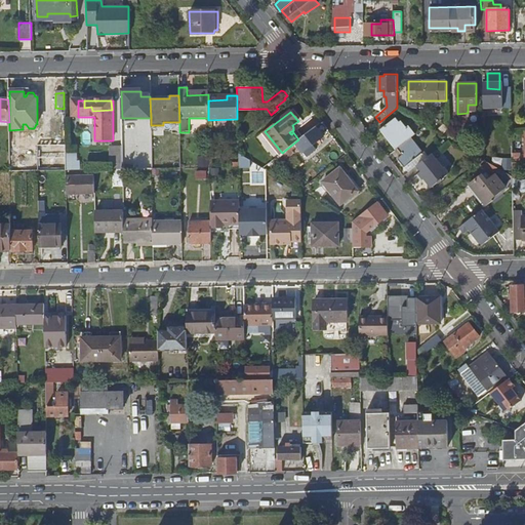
[(395,117),(381,128),(403,155),(398,159),(404,166),(413,160),(417,165),(417,164),(426,159),(409,138),(415,134),(409,125),(406,127),(401,122),(400,123),(395,117)]
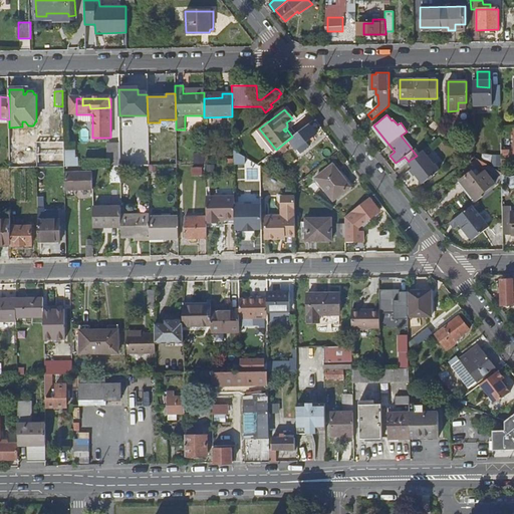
[(276,150),(257,165),(264,169),(287,150),(285,147),(290,143),(297,151),(302,147),(305,151),(311,147),(307,142),(317,134),(308,123),(292,137),(276,150)]
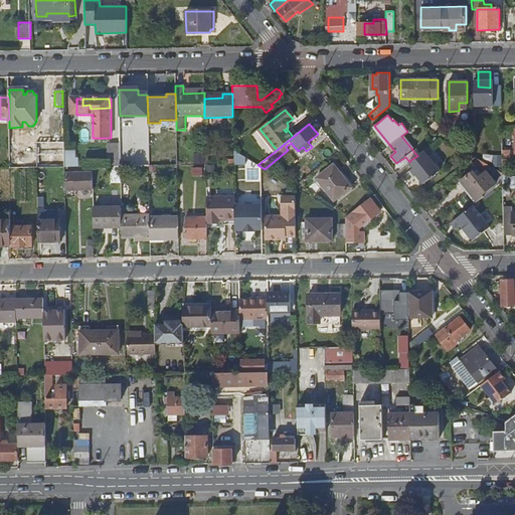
[(120,166),(120,144),(108,144),(108,167),(120,166)]
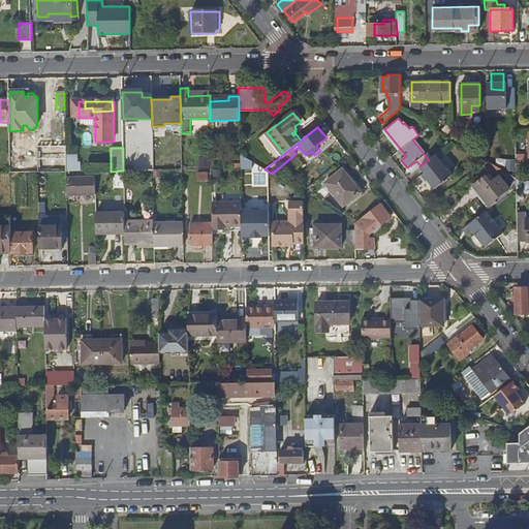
[(517,178),(517,163),(517,148),(504,148),(504,155),(503,158),(490,150),(490,160),(517,178)]
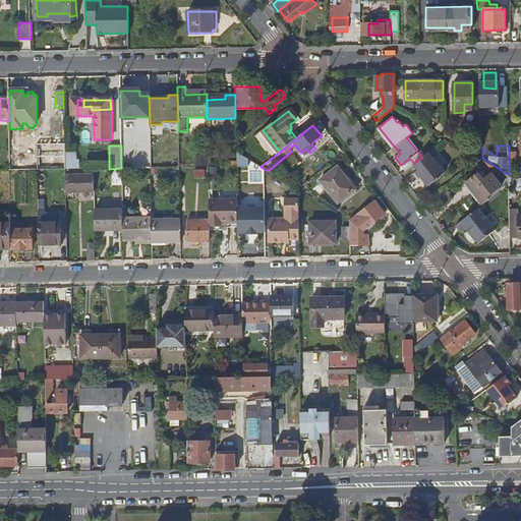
[(32,170),(38,170),(45,170),(44,151),(32,151),(32,170)]
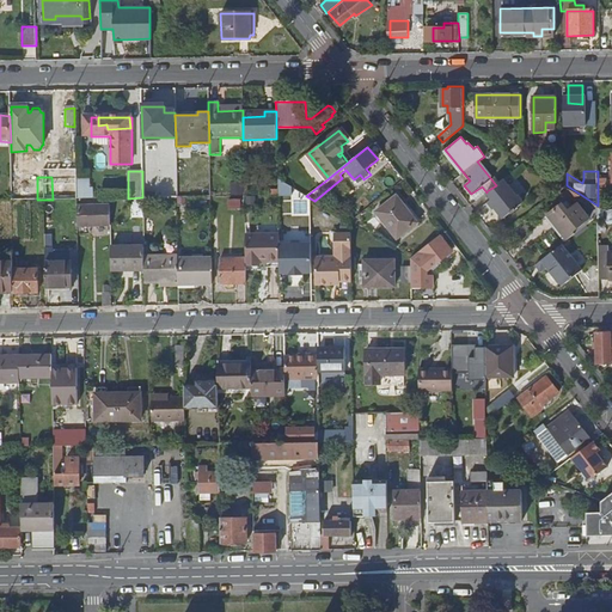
[(93,196),(92,178),(78,178),(79,197),(93,196)]
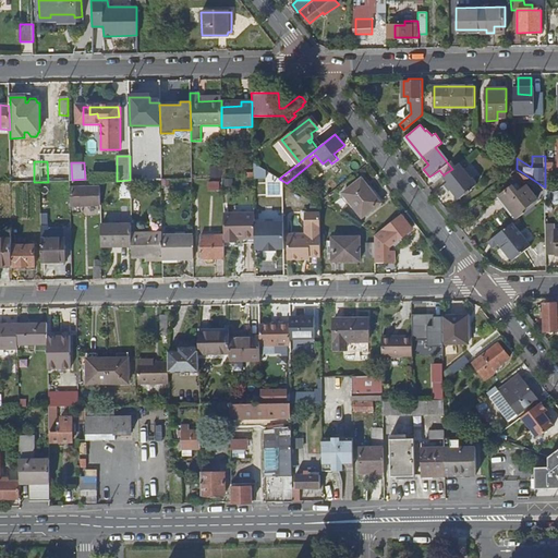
[(470,178),(459,164),(455,167),(452,169),(444,174),(449,181),(447,183),(451,190),(452,189),(460,198),(466,193),(468,194),(472,191),(471,190),(476,185),(477,182),(473,178),(470,178)]
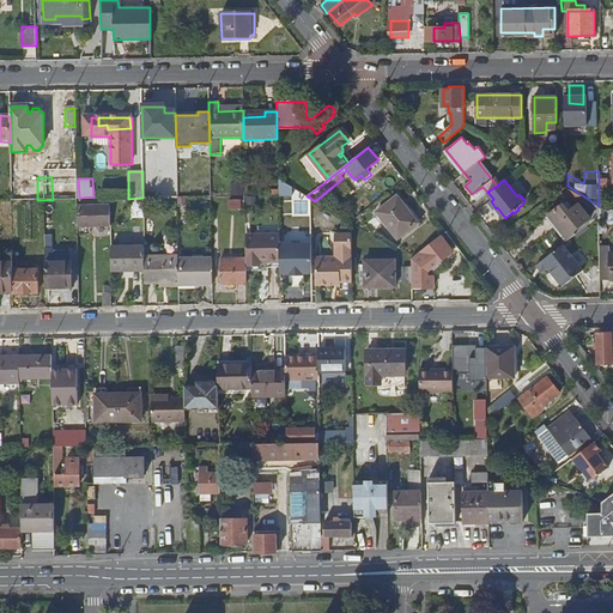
[(483,187),(472,194),(477,200),(487,193),(483,187)]
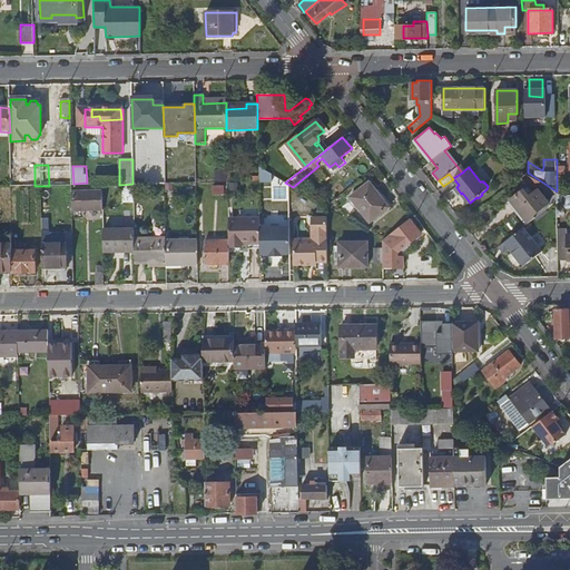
[(540,183),(529,176),(524,179),(531,189),(540,183)]
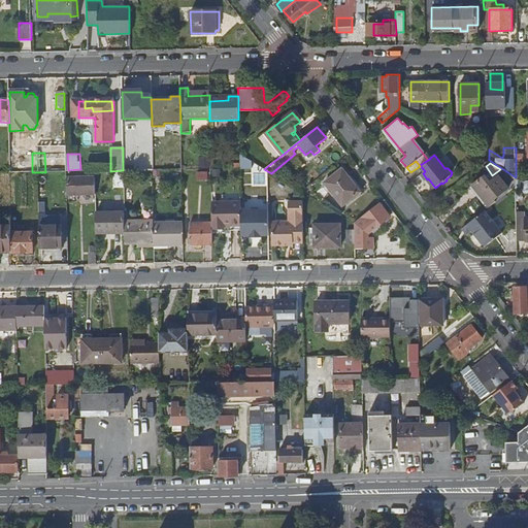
[(359,192),(341,169),(323,184),(340,205),(359,192)]
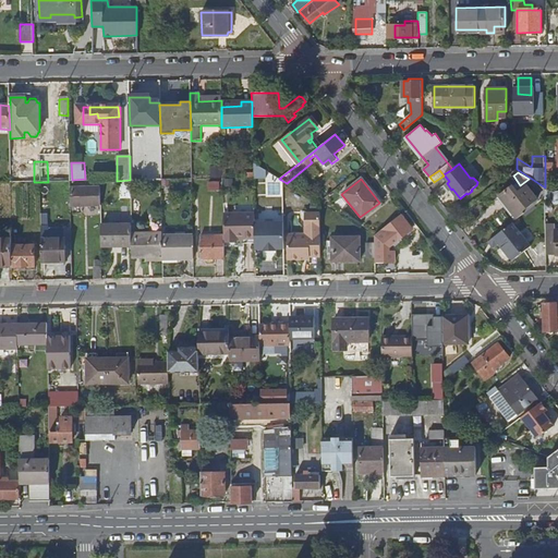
[(533,206),(536,204),(540,202),(537,198),(525,184),(517,191),(512,185),(498,196),(516,219),(533,206)]
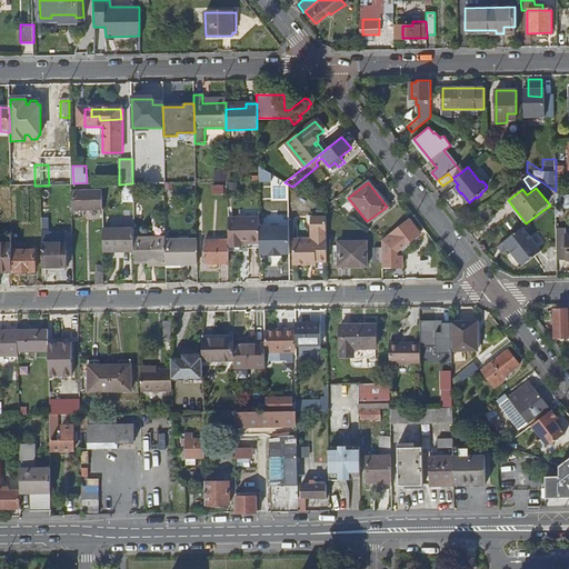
[(102,191),(71,192),(72,199),(73,199),(73,209),(102,209),(102,191)]
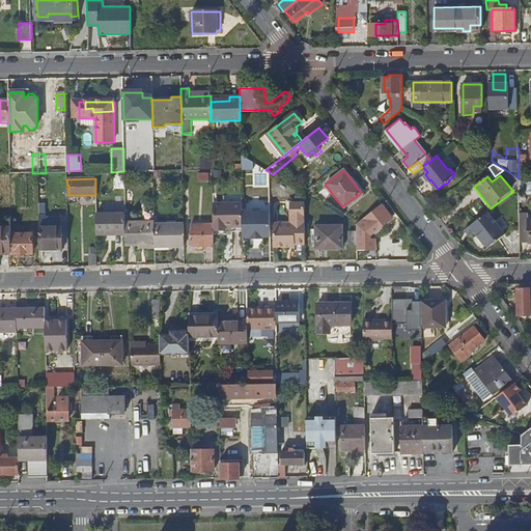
[(248,208),(270,210),(271,199),(248,198),(248,208)]
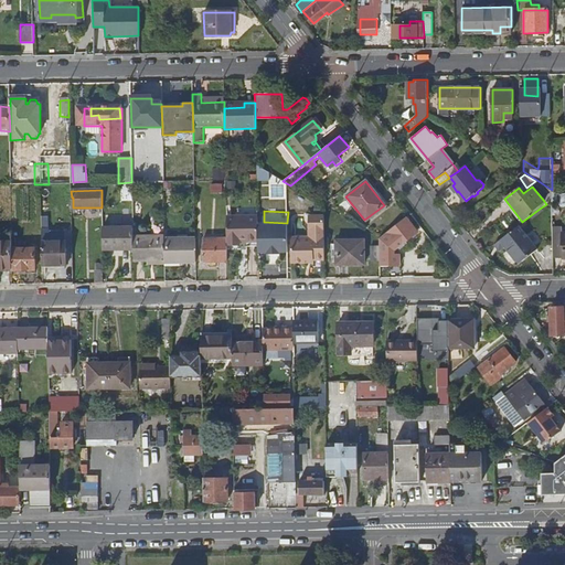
[(326,259),(326,214),(313,214),(310,217),(310,226),(313,230),(313,234),(310,236),(292,237),(292,245),(299,245),(299,263),(307,263),(309,260),(326,259)]
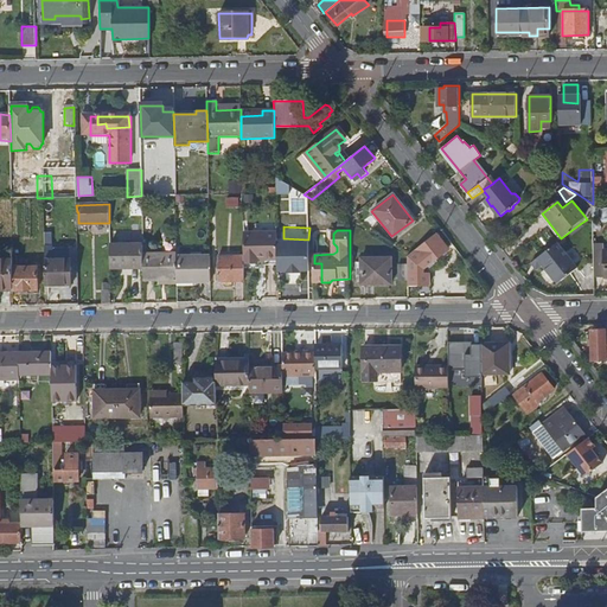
[(242,231),(243,256),(243,263),(256,263),(256,260),(276,260),(276,243),(276,231),(242,231)]
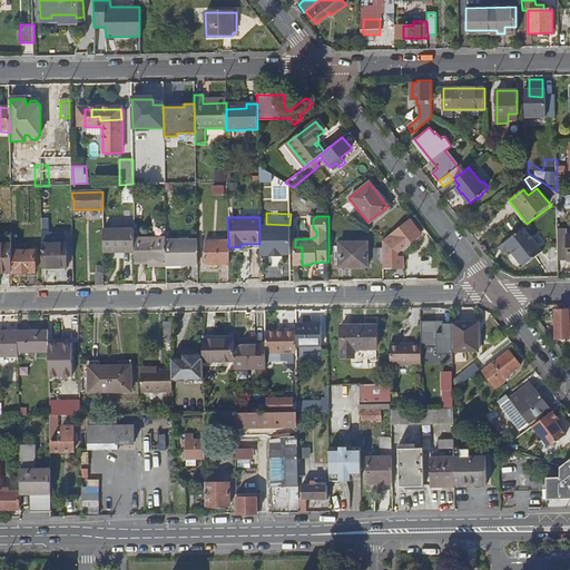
[(421,235),(410,220),(390,236),(383,241),(383,248),(384,263),(384,269),(404,268),(403,257),(397,257),(397,253),(401,251),(404,248),(411,243),(421,235)]
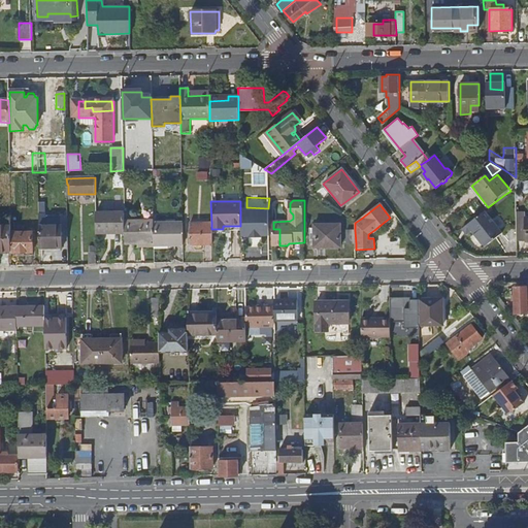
[(486,209),(464,226),(468,231),(471,229),(484,246),(502,232),(486,209)]
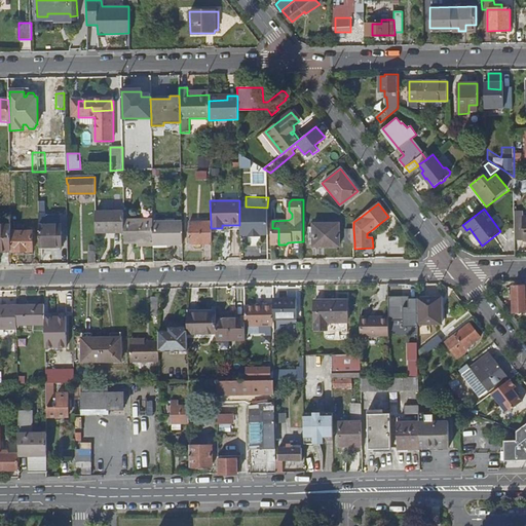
[(266,210),(239,211),(239,225),(239,235),(247,234),(247,236),(259,236),(259,234),(266,234),(266,210)]
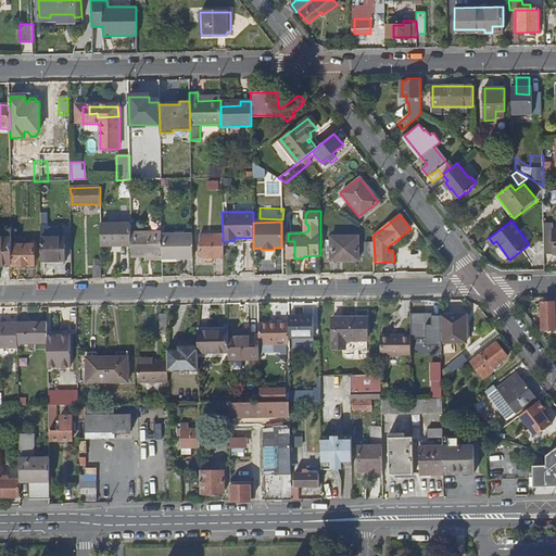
[(555,253),(555,229),(554,223),(544,223),(544,253),(555,253)]
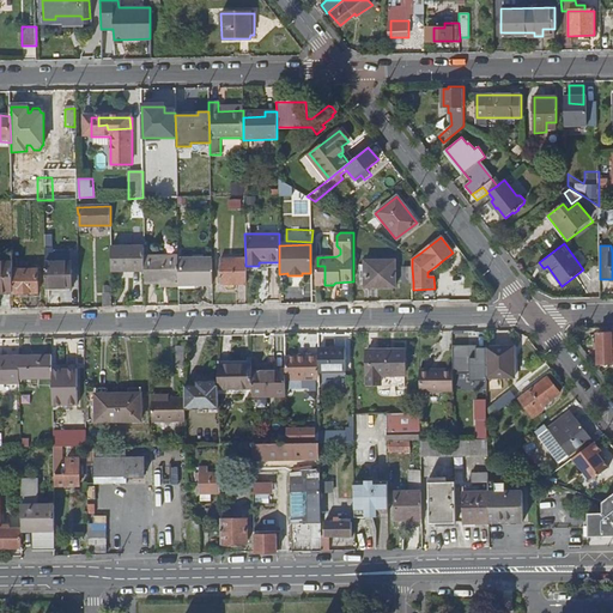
[(144,247),(110,247),(110,269),(144,269),(144,253),(144,247)]
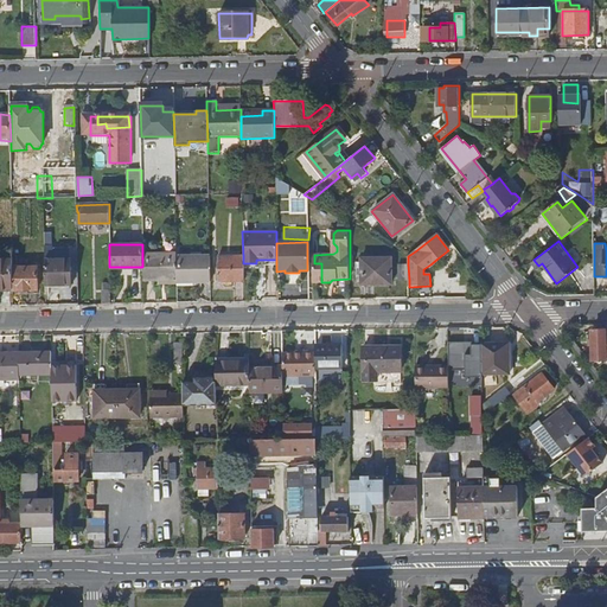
[(53,246),(45,246),(45,285),(70,285),(70,259),(53,260),(53,246)]
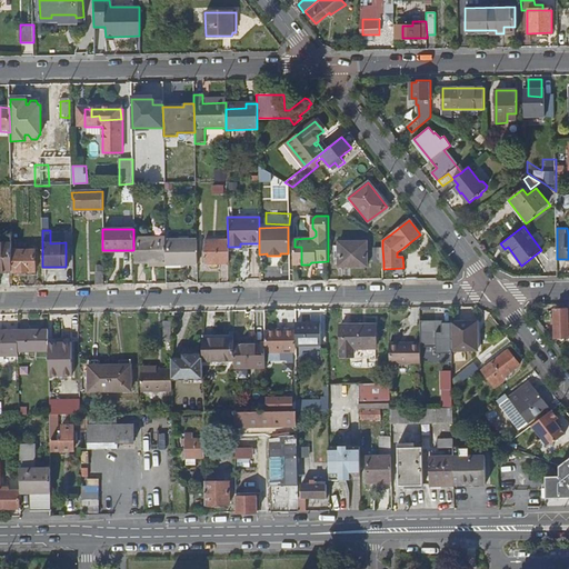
[(0,242),(11,242),(11,232),(0,232),(0,242)]
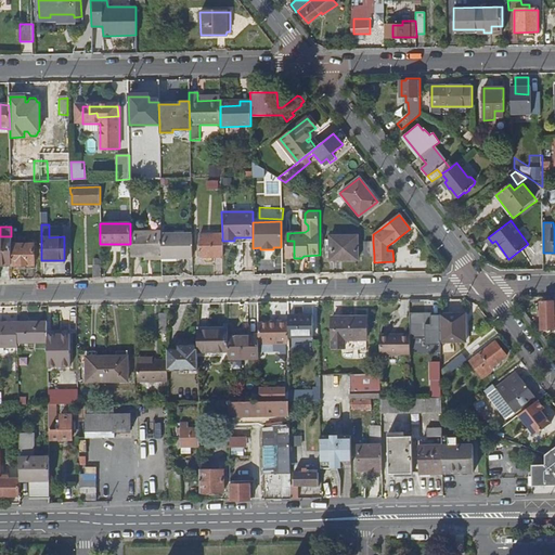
[(145,255),(160,255),(160,235),(160,228),(130,229),(130,244),(130,255),(145,255)]
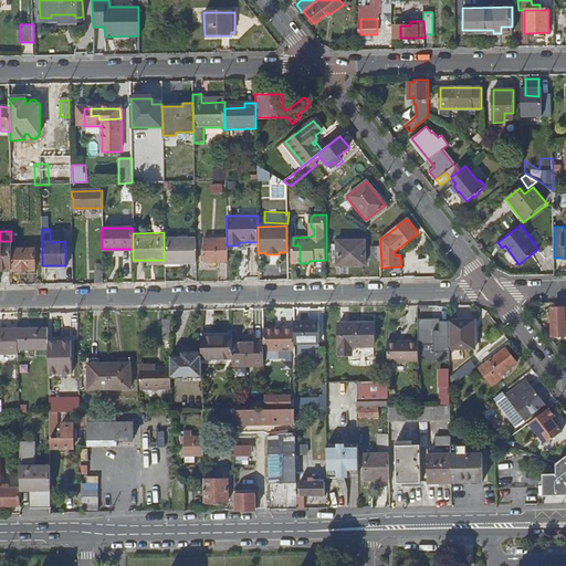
[(195,263),(195,239),(164,240),(164,260),(164,264),(164,266),(180,266),(180,263),(195,263)]
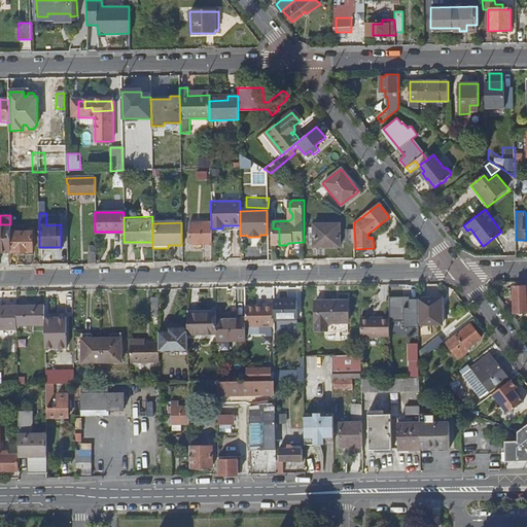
[(189,244),(211,243),(211,229),(211,222),(188,222),(189,244)]
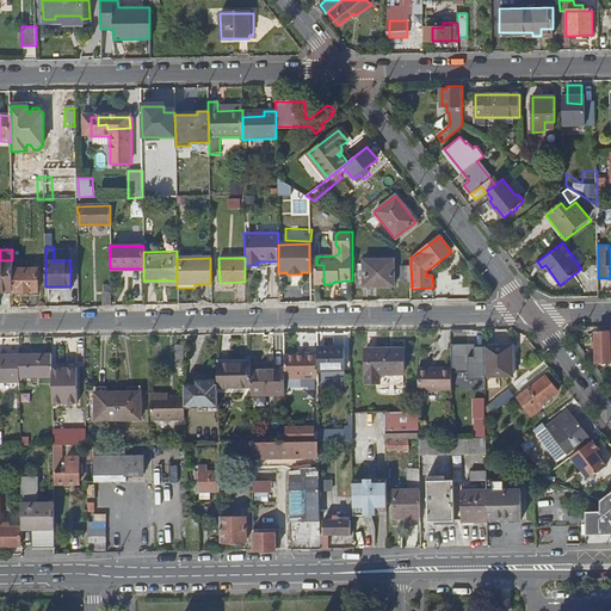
[(394,260),(363,259),(363,287),(394,287),(394,260)]
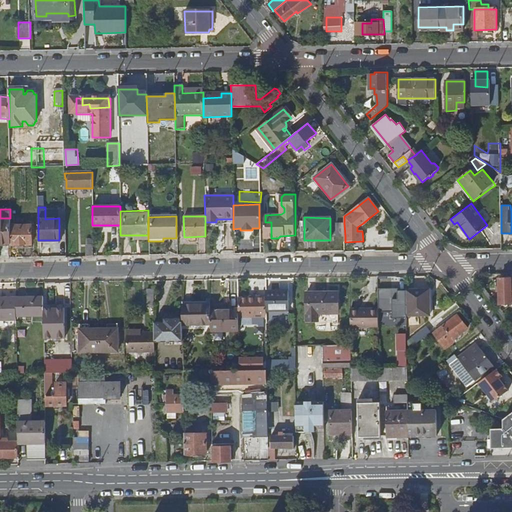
[(10,230),(10,218),(0,218),(0,242),(10,242),(10,230)]
